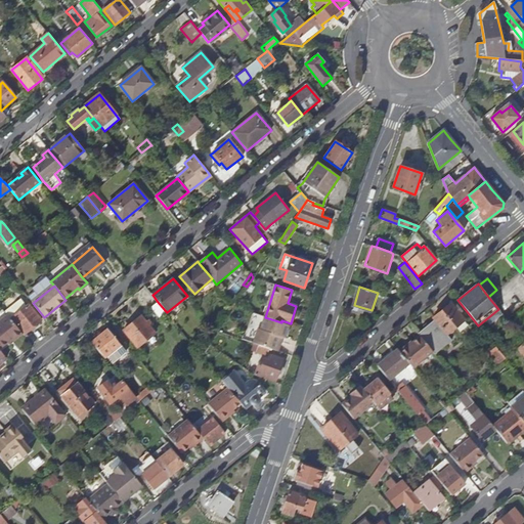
[(4,311),(11,320),(13,318),(25,334),(41,320),(29,305),(28,306),(20,298),(4,311)]
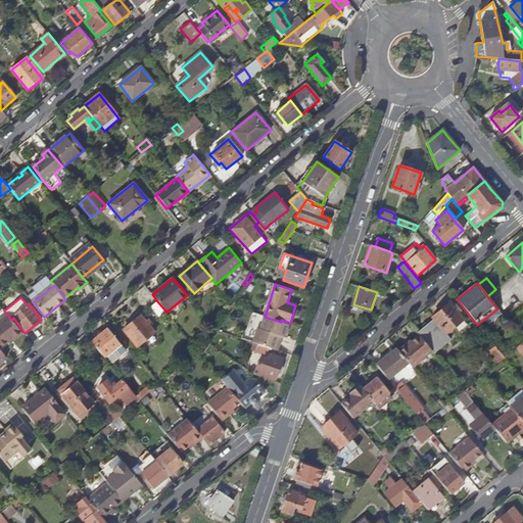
[(164,310),(157,301),(151,306),(159,317),(167,312),(164,310)]
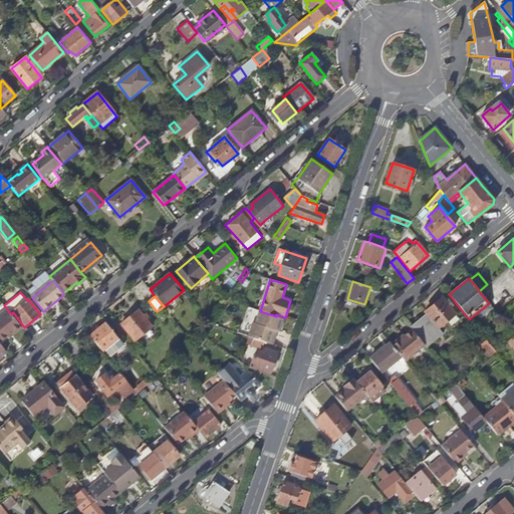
[(425,311),(426,313),(438,328),(455,314),(442,298),(425,311)]
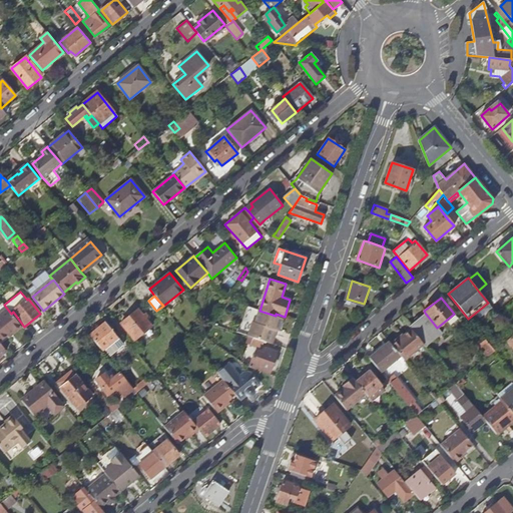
[(2,303),(0,304),(0,341),(12,331),(14,333),(22,327),(11,314),(4,305),(2,303)]
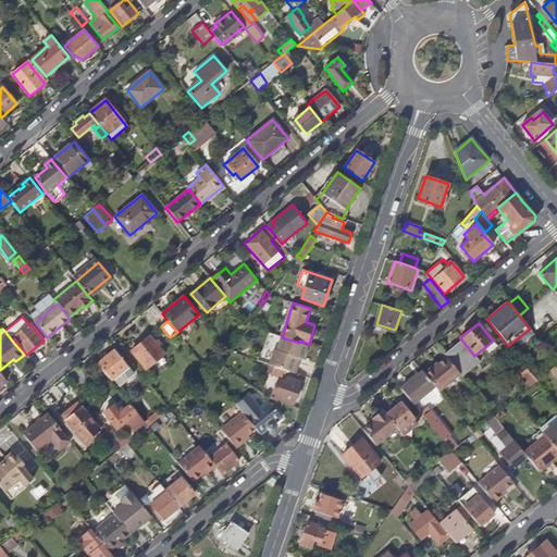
[(132,350),(146,369),(164,354),(149,335),(148,336),(145,336),(140,339),(140,343),(132,350)]
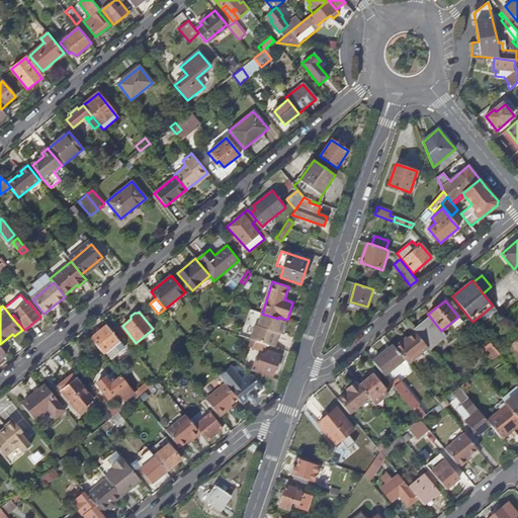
[(262,314),(261,313),(257,326),(255,325),(250,339),(252,340),(266,344),(274,347),(279,334),(281,335),(286,321),(278,319),(262,314)]
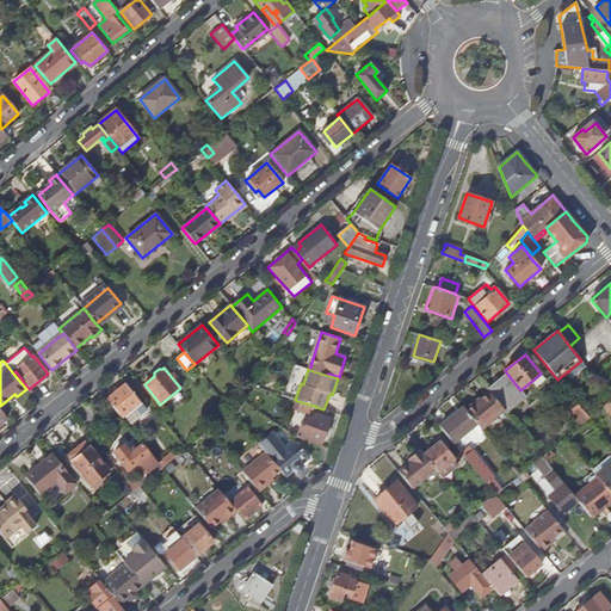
[(505,411),(506,412),(525,395),(520,390),(506,372),(487,388),(489,392),(499,402),(505,411)]
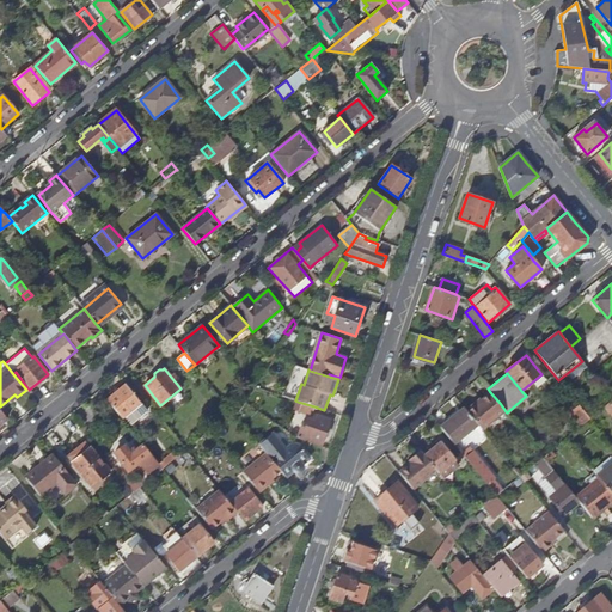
[(126,384),(106,399),(122,417),(129,426),(147,411),(126,384)]
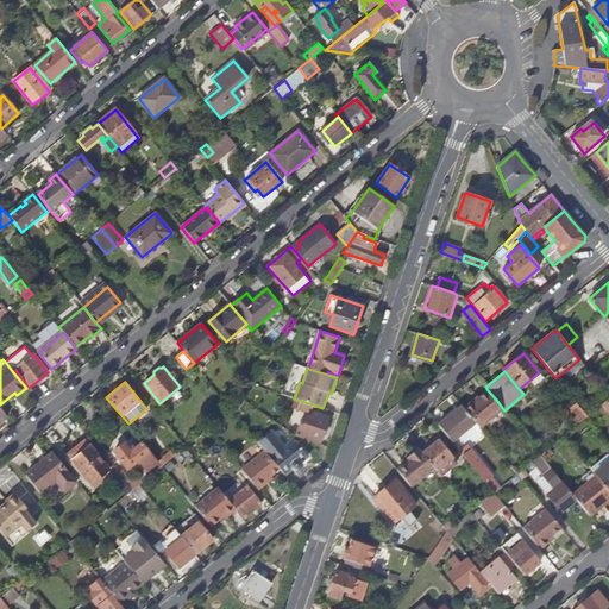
[(497,401),(488,390),(472,402),(471,401),(464,408),(475,422),(479,427),(503,409),(497,401)]
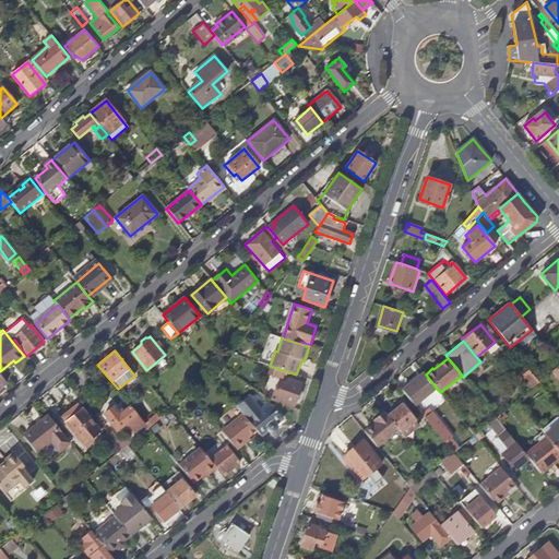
[(287,371),(272,367),(269,375),(284,380),(287,371)]
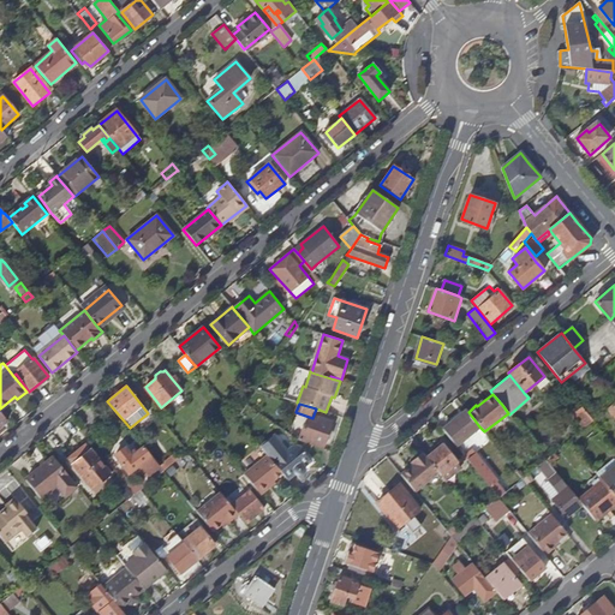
[(592,421),(581,407),(572,415),(584,428),(590,423),(592,421)]
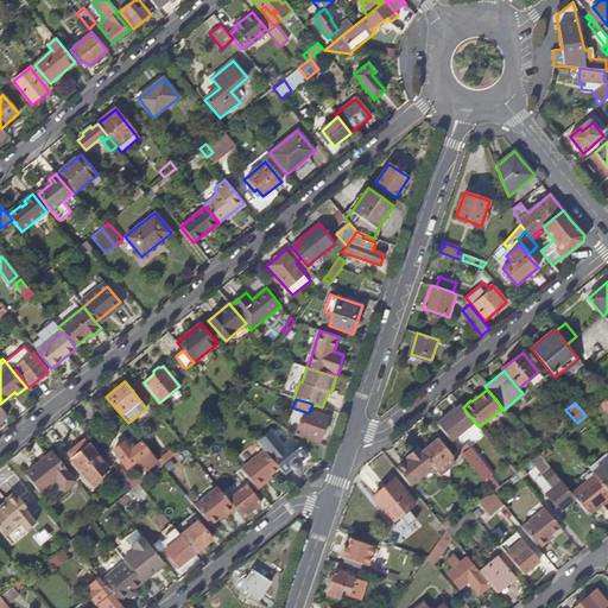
[(474,422),(463,407),(461,405),(438,424),(451,441),(474,422)]
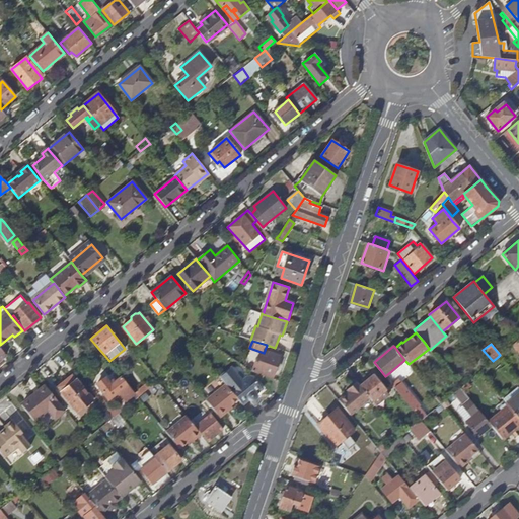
[(253,372),(273,378),(280,355),(270,352),(268,358),(262,356),(258,363),(255,362),(252,371),(253,372)]
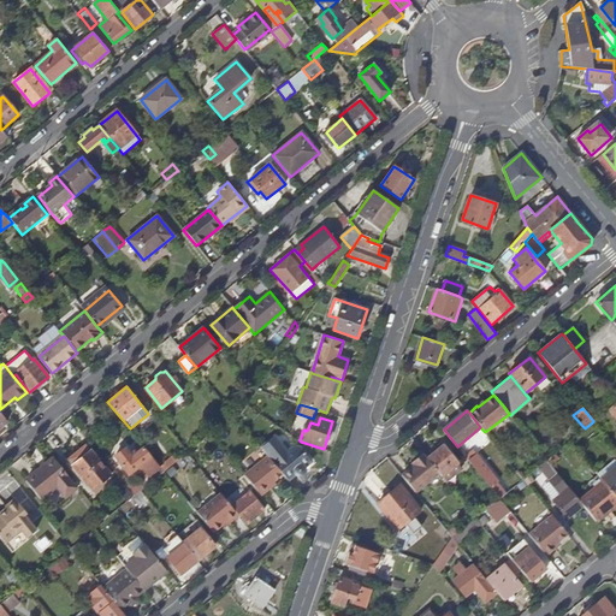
[(283,474),(289,480),(297,474),(298,475),(301,477),(303,475),(304,474),(306,472),(306,469),(304,467),(312,461),(303,450),(301,448),(298,446),(295,446),(292,448),(286,454),(285,451),(286,450),(280,443),(279,444),(273,438),(261,448),(266,454),(283,474)]
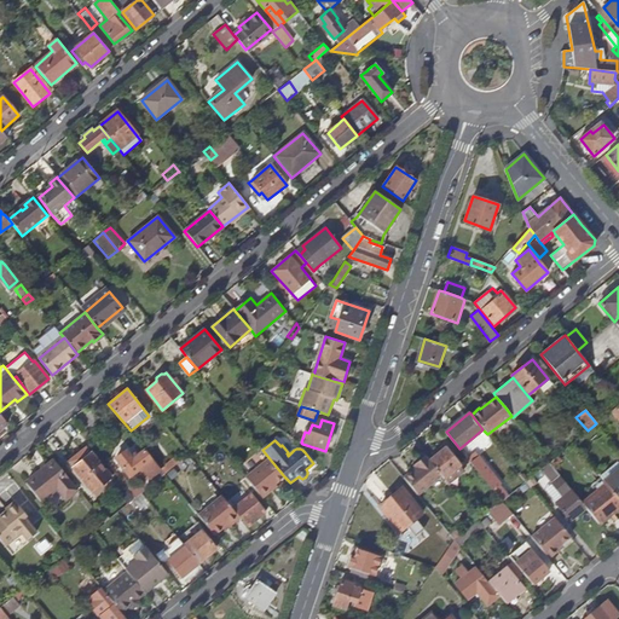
[(441,475),(444,478),(461,464),(446,447),(443,445),(427,457),(441,475)]
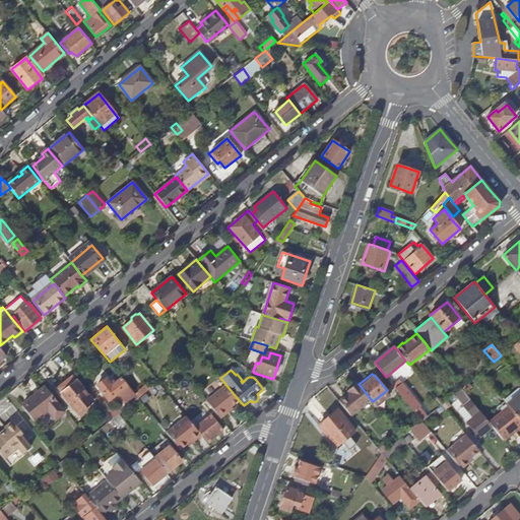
[(93,401),(86,393),(72,376),(57,388),(78,413),(93,401)]
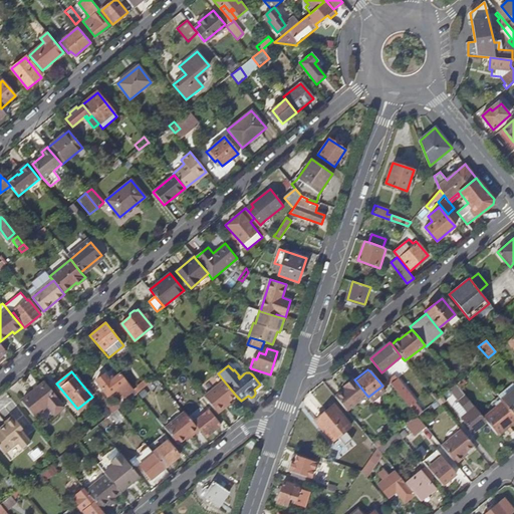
[(123,397),(133,390),(119,373),(110,380),(104,373),(96,380),(107,396),(117,389),(123,397)]
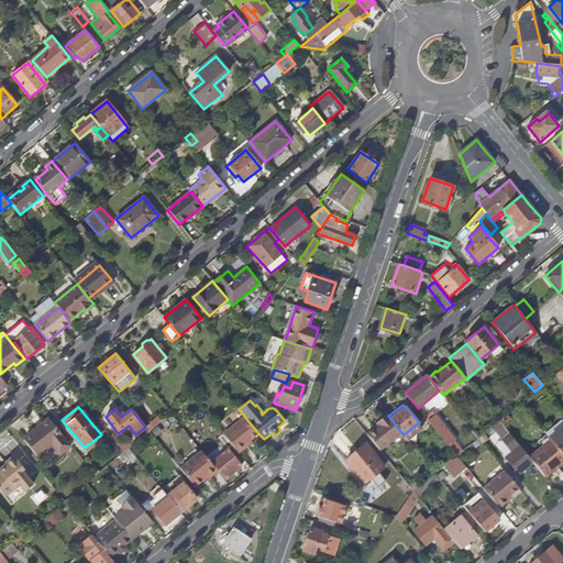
[(401,432),(388,416),(387,414),(377,421),(378,424),(367,433),(379,450),(401,432)]
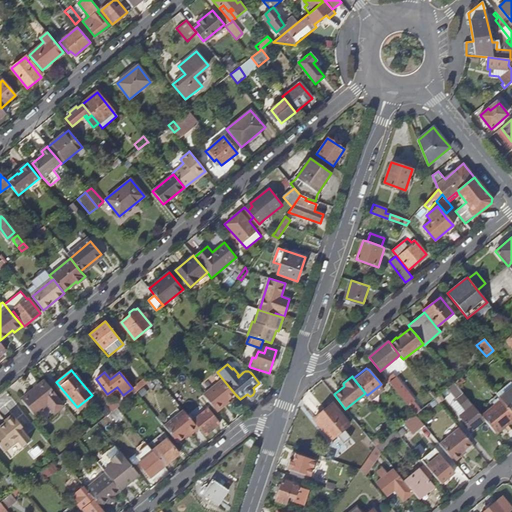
[(235,394),(221,377),(202,393),(217,412),(225,405),(223,403),(235,394)]
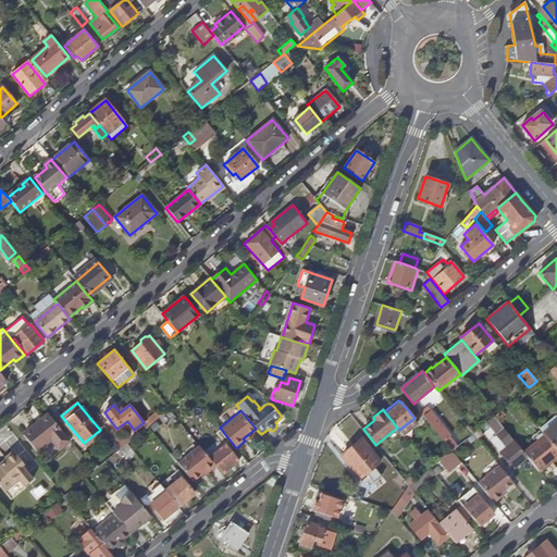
[(423,416),(444,441),(449,436),(450,435),(431,410),(423,416)]
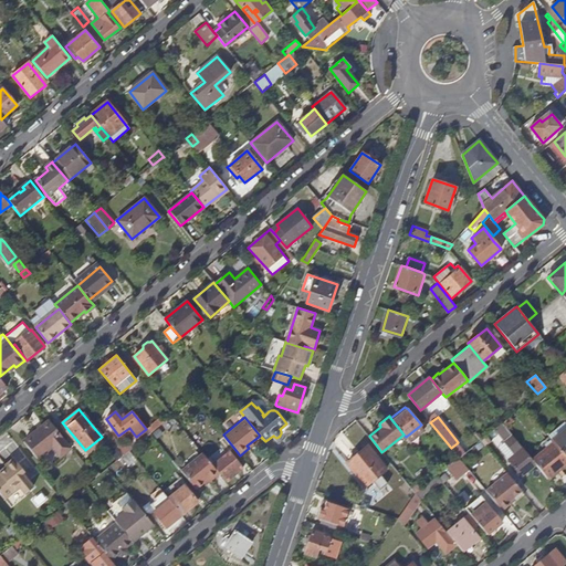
[(71,447),(49,419),(41,426),(42,427),(24,442),(38,458),(52,447),(60,456),(71,447)]
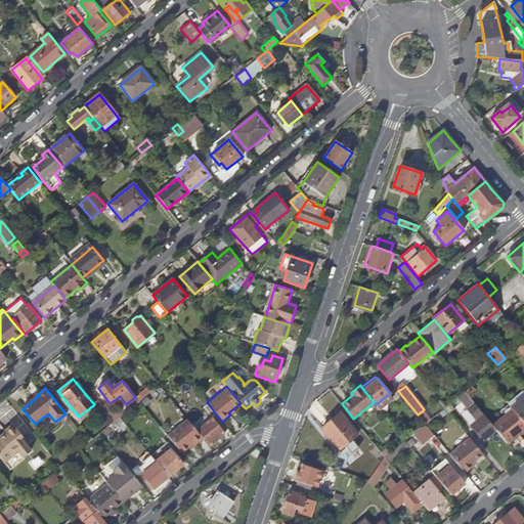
[(140,401),(151,392),(147,388),(136,396),(140,401)]
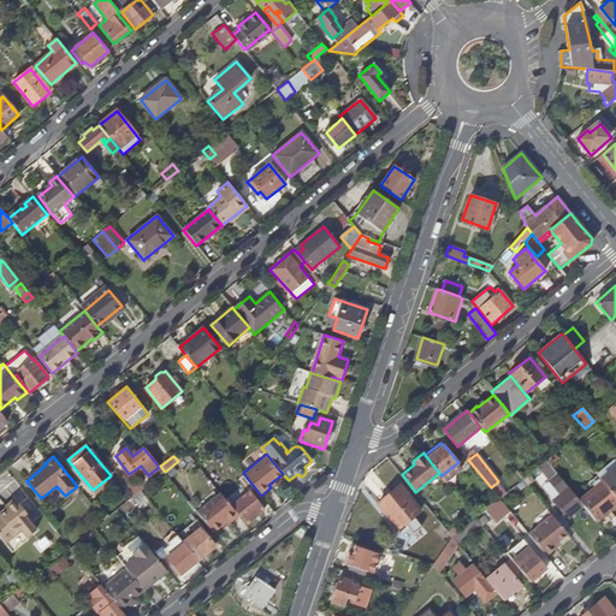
[(131,490),(135,496),(141,491),(158,477),(165,472),(160,466),(131,490)]
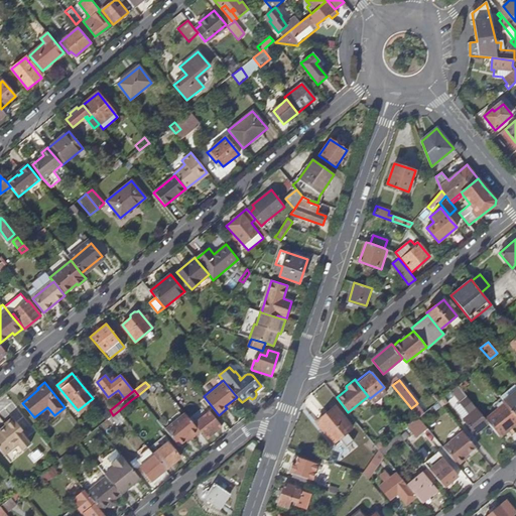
[(515,391),(504,401),(515,415),(515,391)]
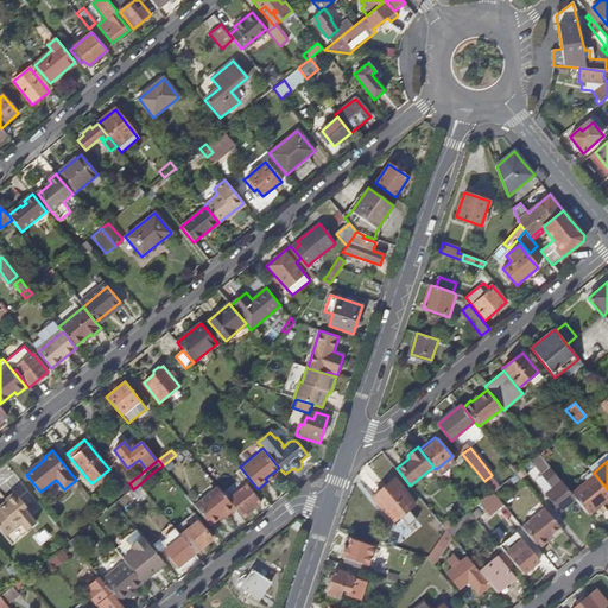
[(202,466),(208,474),(219,466),(215,462),(209,466),(207,462),(202,466)]
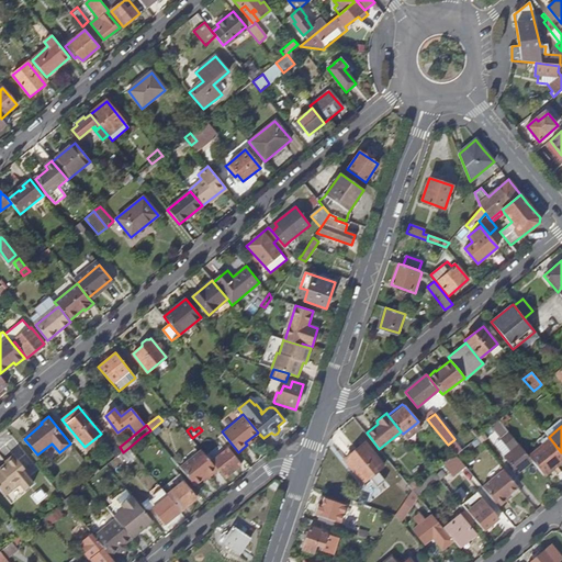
[(513,437),(510,434),(503,439),(512,451),(505,457),(517,472),(532,461),(513,437)]
